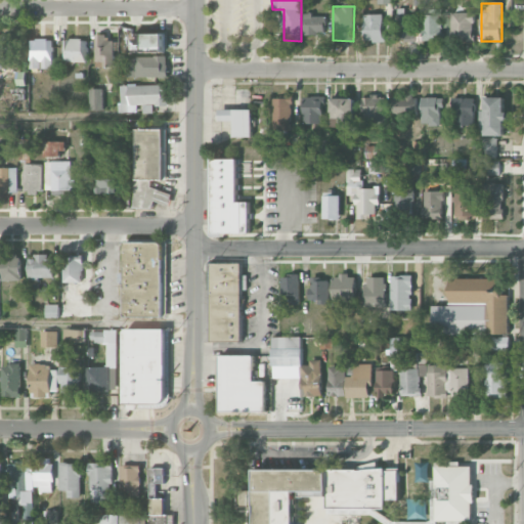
[(423,41),(442,40),(441,9),(433,9),(433,14),(423,14),(423,41)]
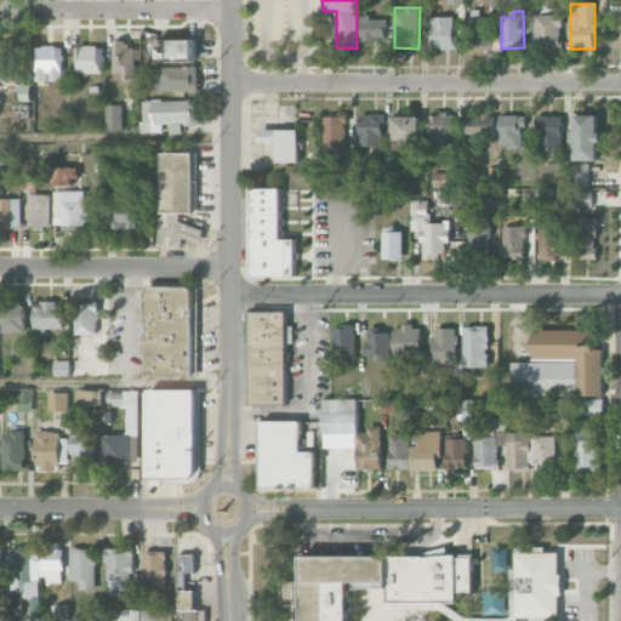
[(362,15),(362,41),(387,41),(387,20),(371,20),(371,15),(362,15)]
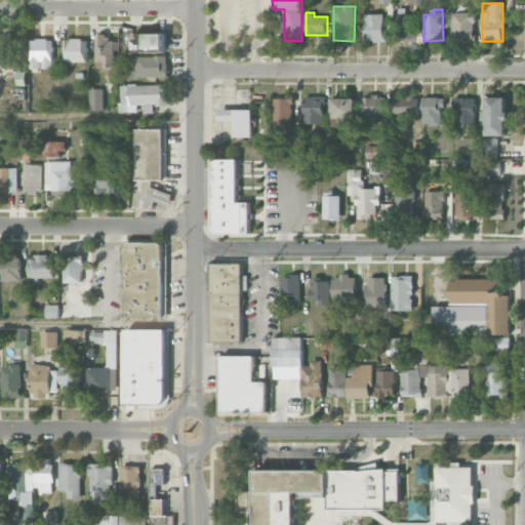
[(475,12),(452,12),(453,41),(475,40),(475,12)]
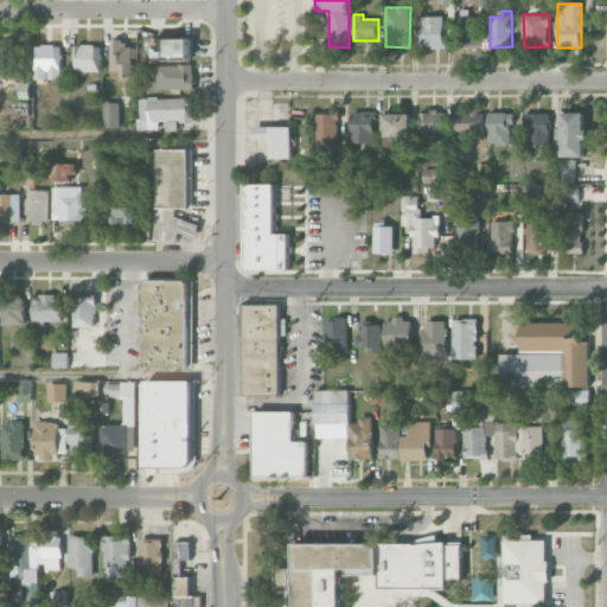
[(443,16),(421,17),(422,49),(445,48),(443,16)]
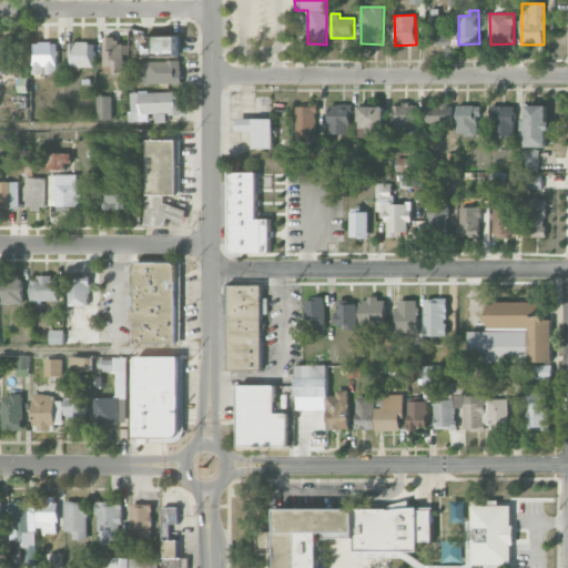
[(433,18),(434,43),(449,43),(448,17),(433,18)]
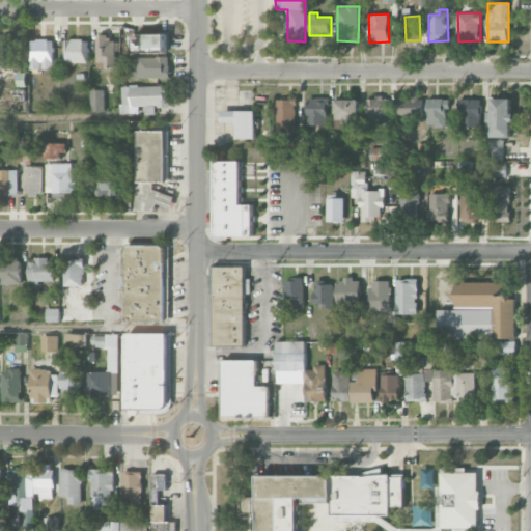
[(136,52),(167,52),(167,34),(136,34),(136,52)]
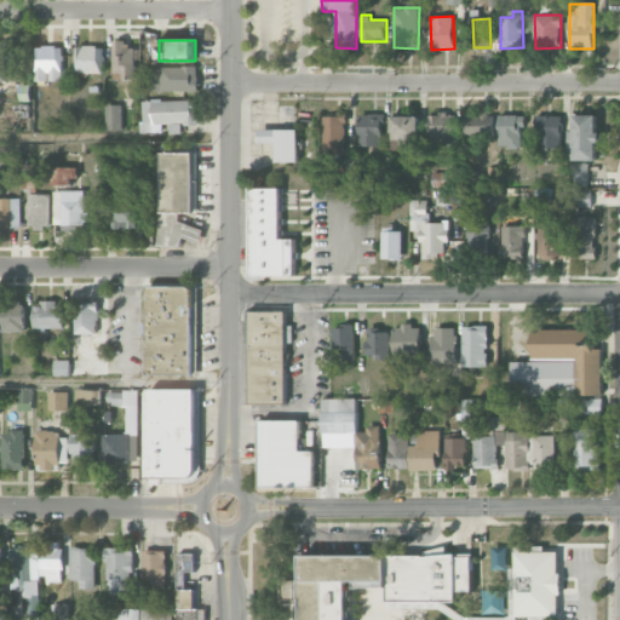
[(13,42),(0,42),(0,80),(13,80),(13,42)]
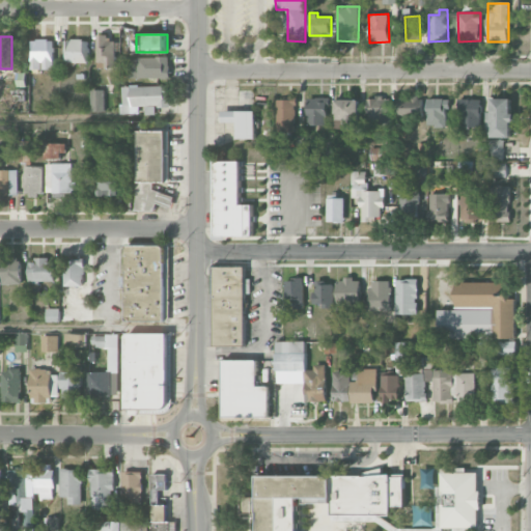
[(98,67),(116,67),(116,36),(98,36),(98,67)]
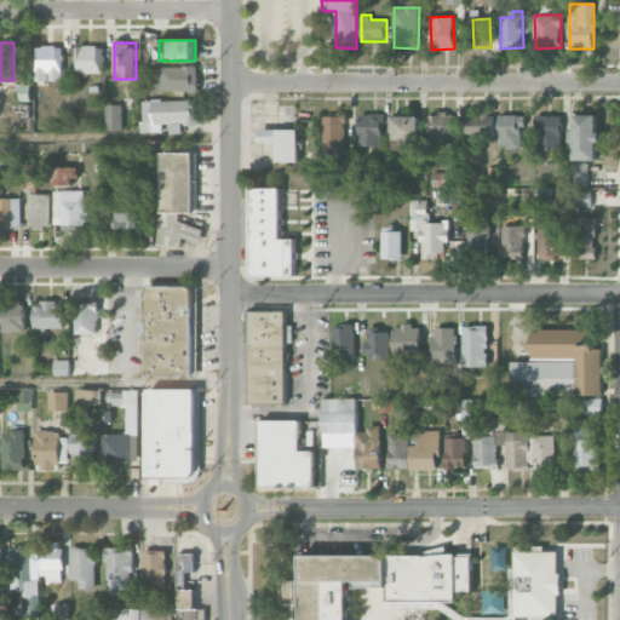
[(35,81),(63,81),(63,46),(35,46),(35,81)]
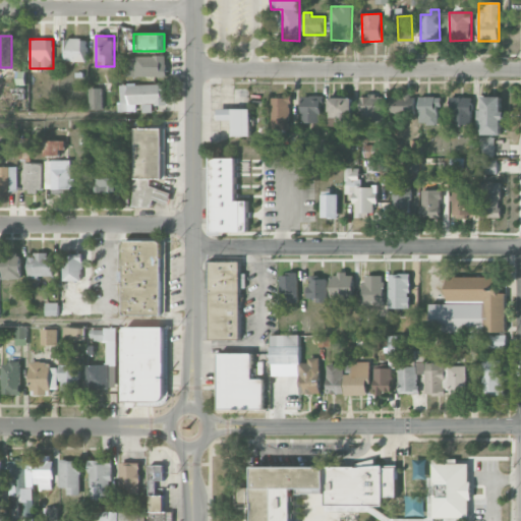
[(87,61),(87,39),(63,40),(64,61),(87,61)]
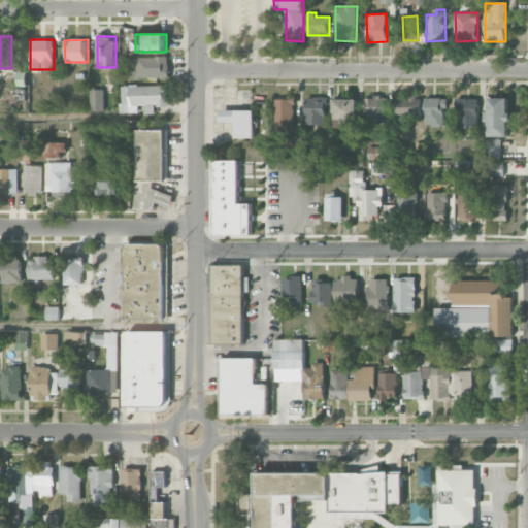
[(169,57),(127,57),(127,77),(169,77),(169,57)]
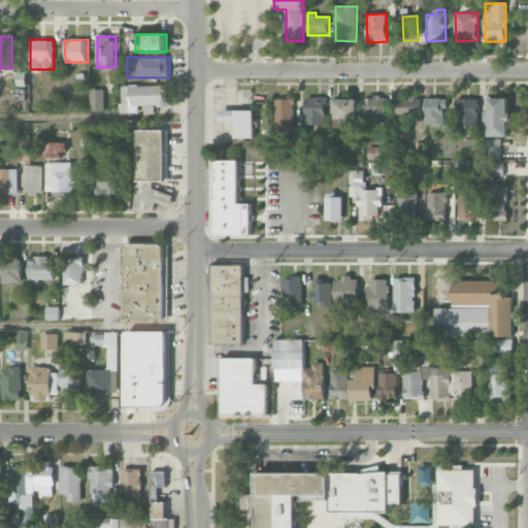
[(169,106),(169,86),(121,86),(121,112),(142,112),(142,113),(155,113),(155,106),(169,106)]
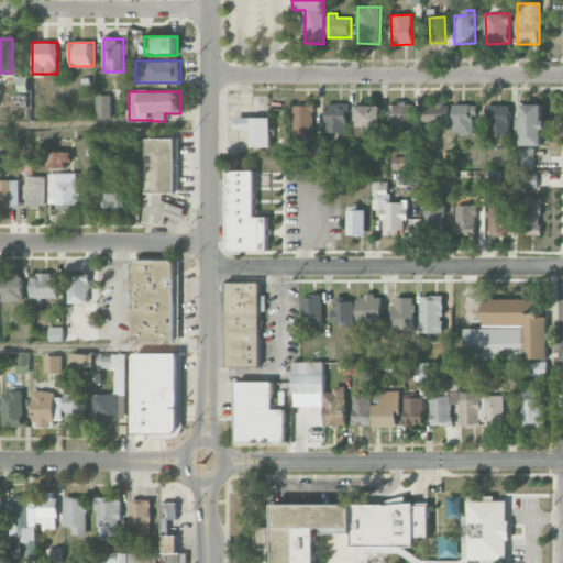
[(390,102),(388,133),(414,134),(415,103),(390,102)]
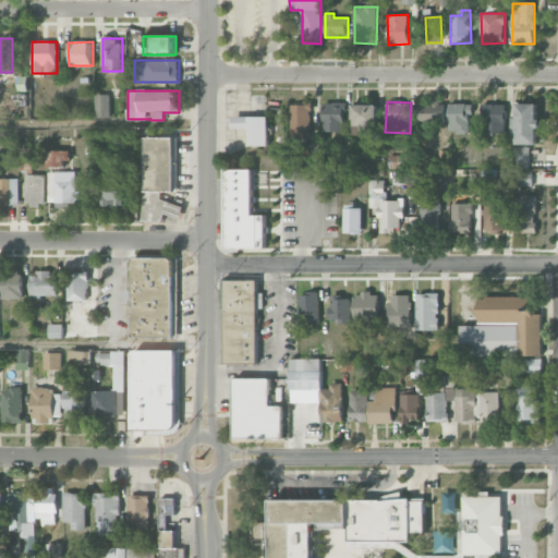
[(444,101),(419,102),(420,126),(445,125),(444,101)]
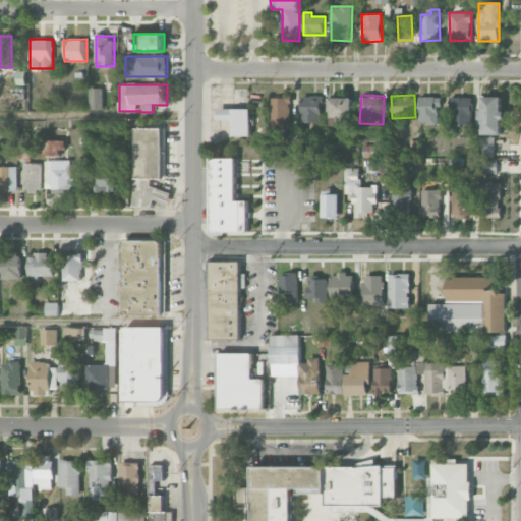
[(301,122),(322,123),(322,96),(302,96),(301,122)]
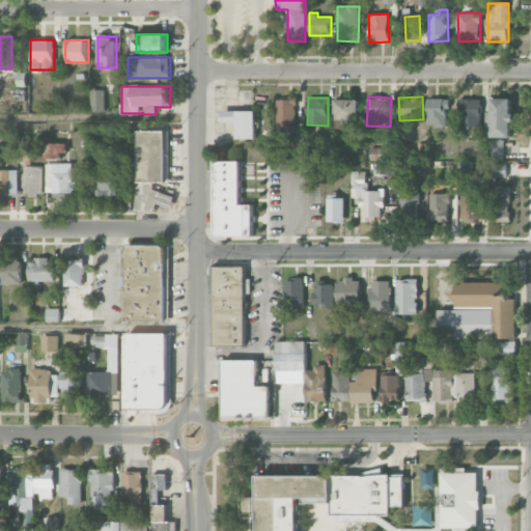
[(277,132),(297,132),(296,99),(277,99),(277,132)]
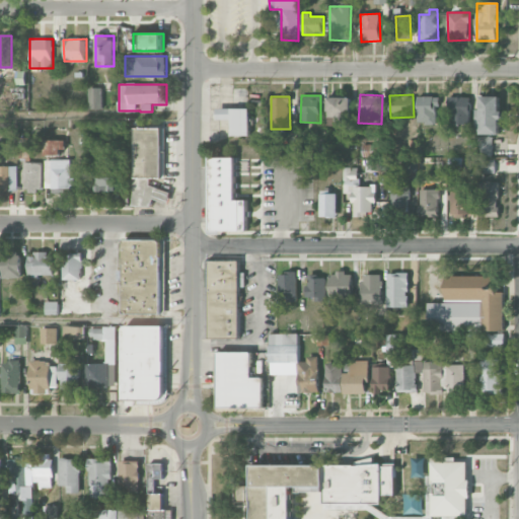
[(438,124),(438,96),(418,96),(418,124),(438,124)]
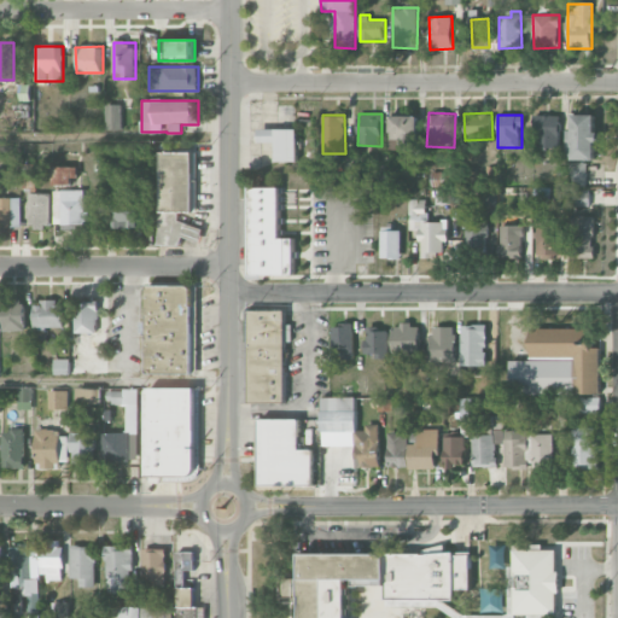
[(559,147),(560,116),(534,115),(534,129),(538,129),(538,146),(559,147)]
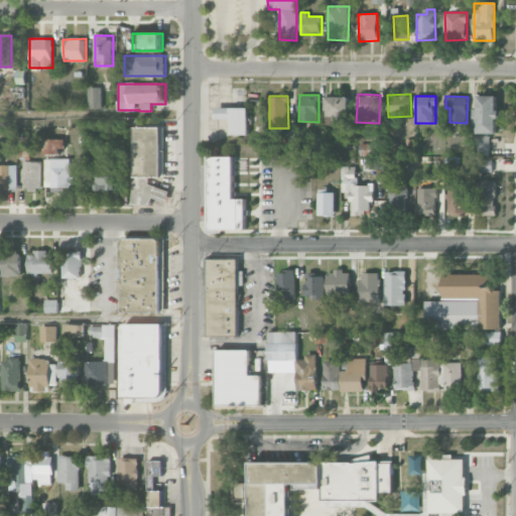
[(498,96),(478,96),(479,109),(474,109),(475,133),(499,133),(498,96)]
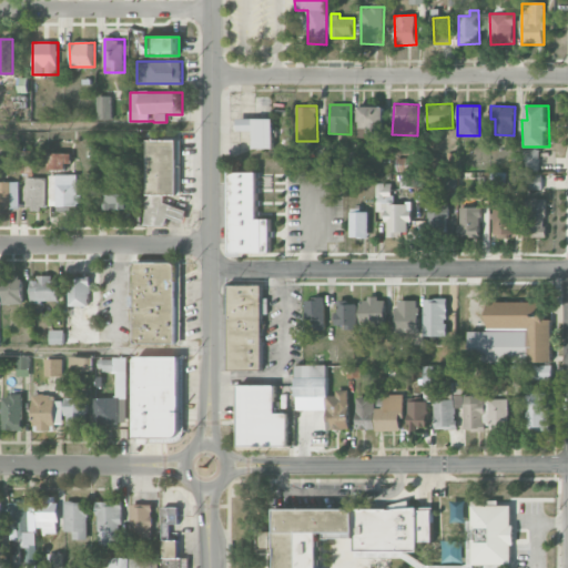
[(384,107),(358,107),(359,135),(385,135),(384,107)]
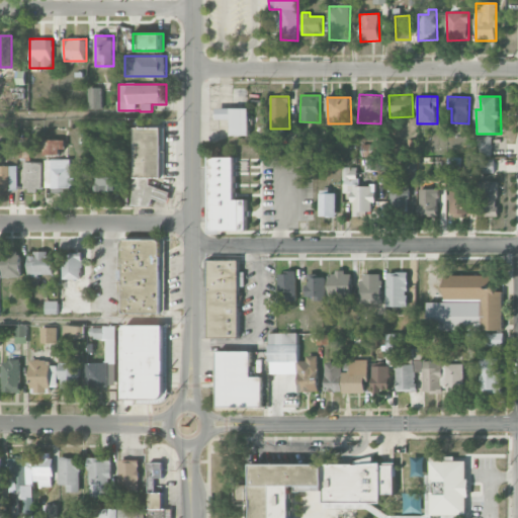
[(250,108),(218,108),(217,119),(232,119),(232,135),(249,135),(250,108)]
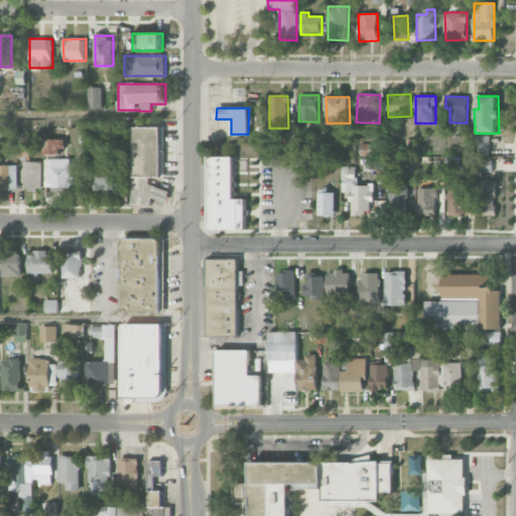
[(134,175),(161,175),(162,127),(135,127),(134,175)]
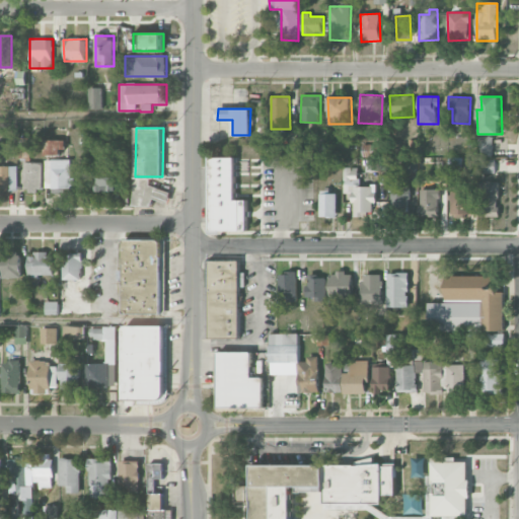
[(494,137),(477,136),(477,156),(493,156),(494,137)]
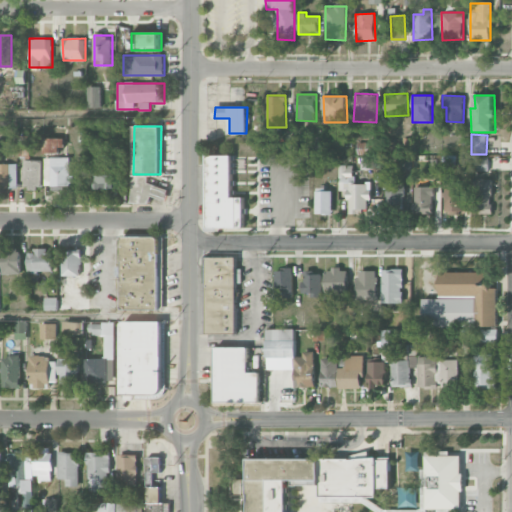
[(44,153),(63,154),(63,139),(44,138),(44,153)]
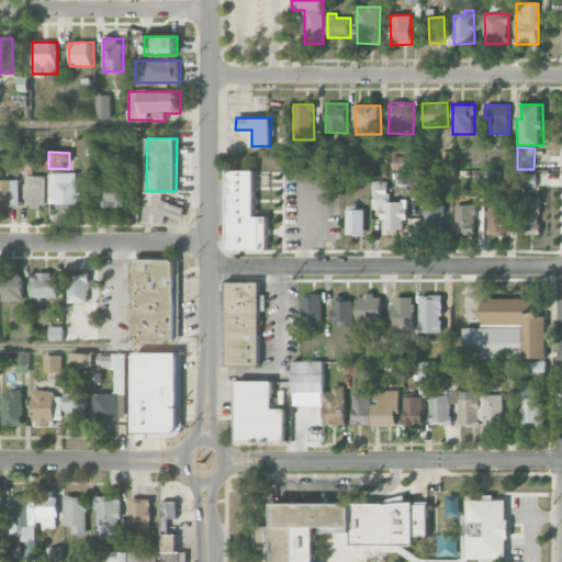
[(224,170),(225,250),(268,249),(267,216),(257,216),(256,170),(224,170)]
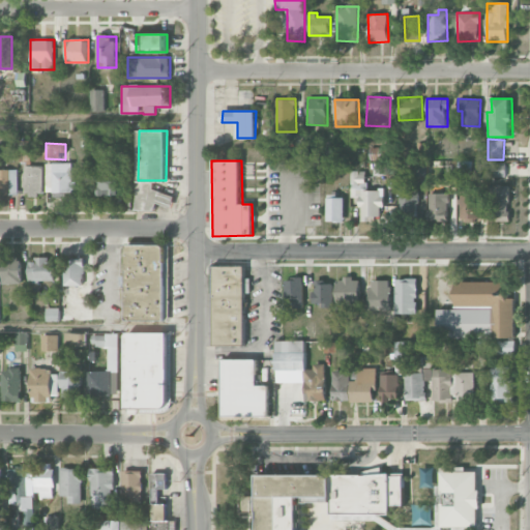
[(72,163),(46,164),(47,193),(72,193),(72,163)]
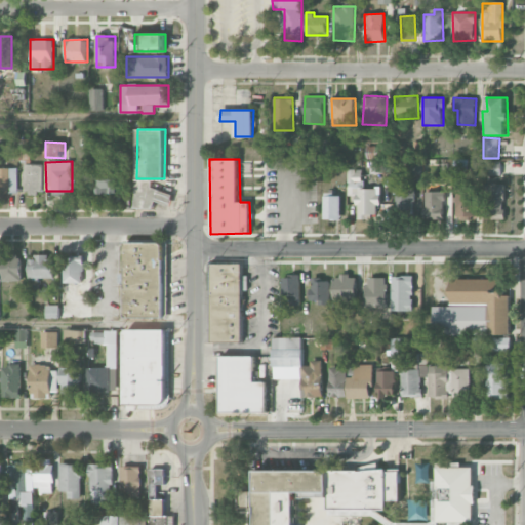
[(484,175),(501,175),(501,161),(483,161),(484,175)]
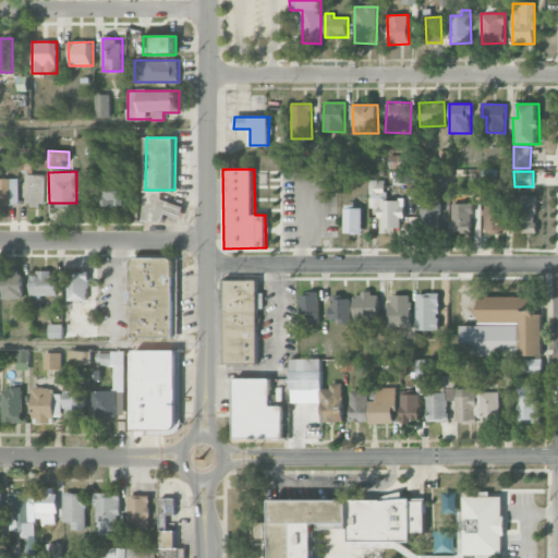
[(25,205),(45,205),(46,174),(26,174),(25,205)]
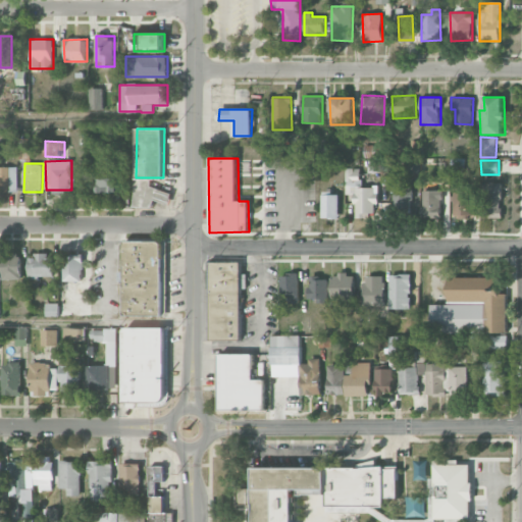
[(418,184),(419,163),(408,163),(408,183),(418,184)]
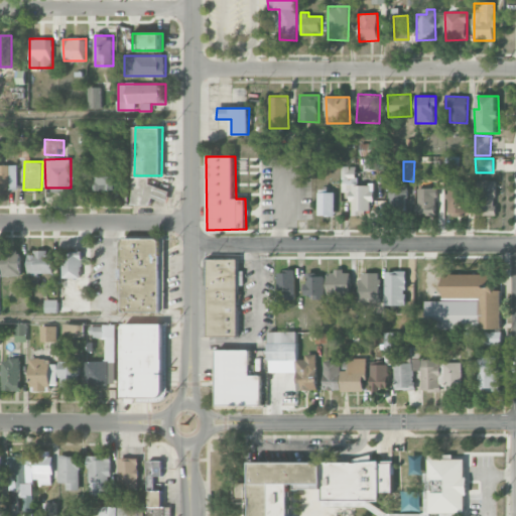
[(0,188),(17,189),(17,165),(0,164),(0,188)]
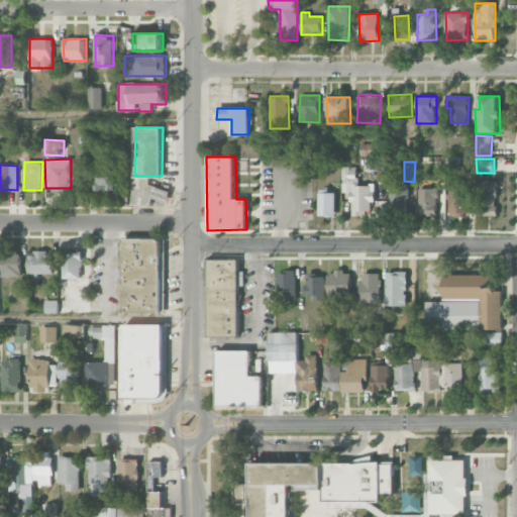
[(117,190),(116,167),(95,168),(96,191),(117,190)]
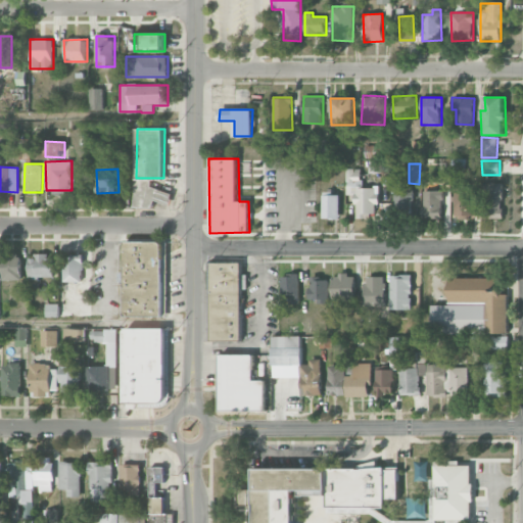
[(355,218),(375,218),(374,205),(378,205),(377,188),(361,188),(361,169),(346,170),(347,195),(355,194),(355,218)]
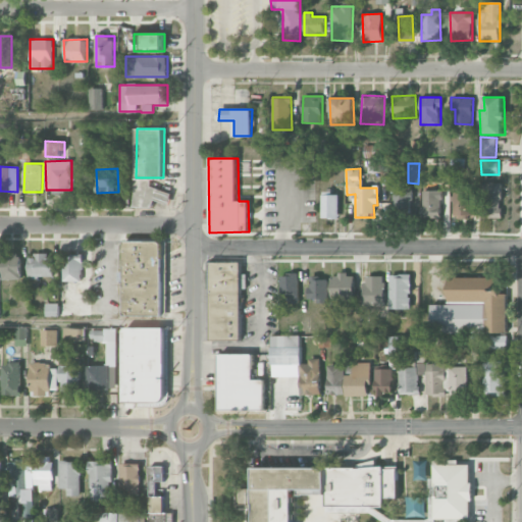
[(151,178),(135,178),(135,207),(154,207),(154,202),(170,202),(170,190),(151,189),(151,178)]
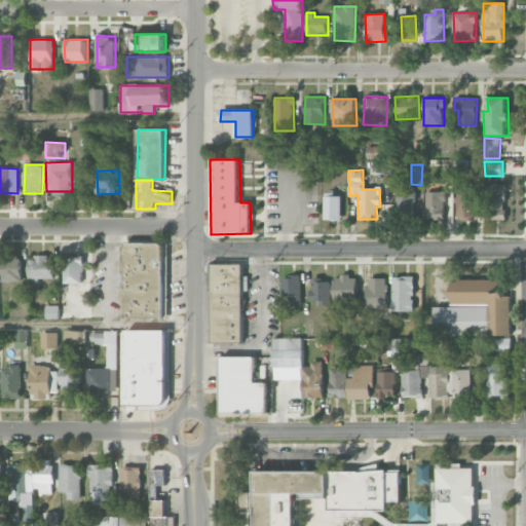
[(505,184),(484,184),(485,219),(505,218),(505,184)]
